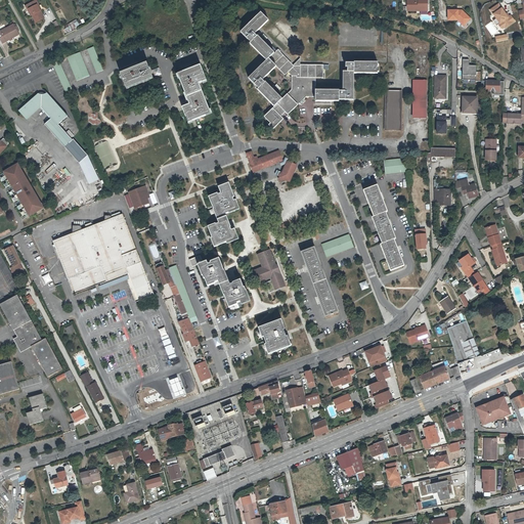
[(30,9),(32,14),(36,22),(43,17),(40,9),(39,10),(37,6),(39,5),(36,0),(26,5),(28,10),(30,9)]
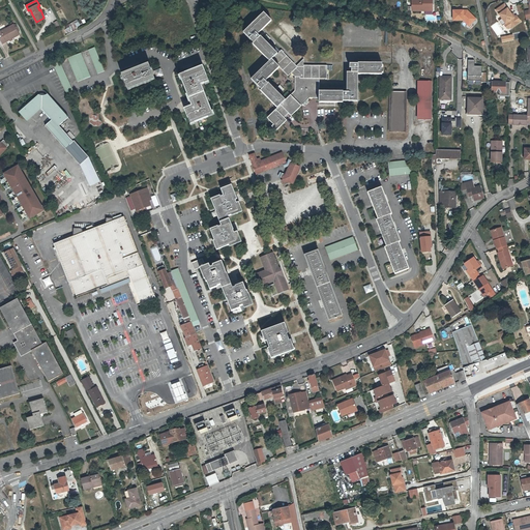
[(430,5),(432,5),(432,0),(422,0),(422,1),(412,1),(412,11),(425,11),(425,10),(430,10),(430,5)]
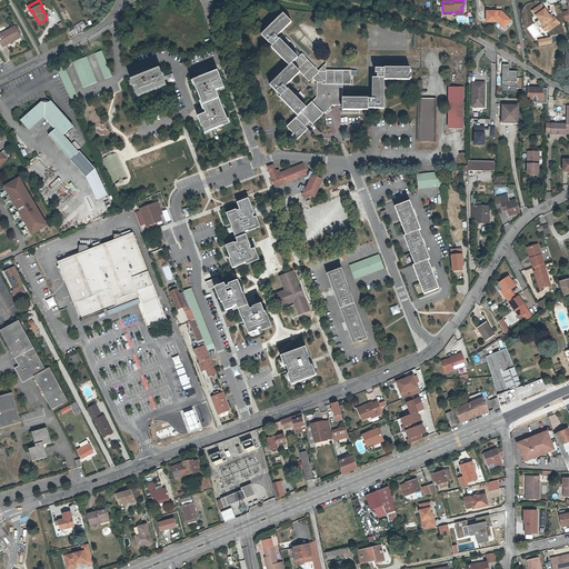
[(547,31),(551,27),(552,28),(559,23),(555,17),(551,19),(549,17),(550,16),(542,5),(533,10),(537,16),(538,15),(541,19),(539,20),(543,25),(542,26),(542,27),(545,30),(547,31)]
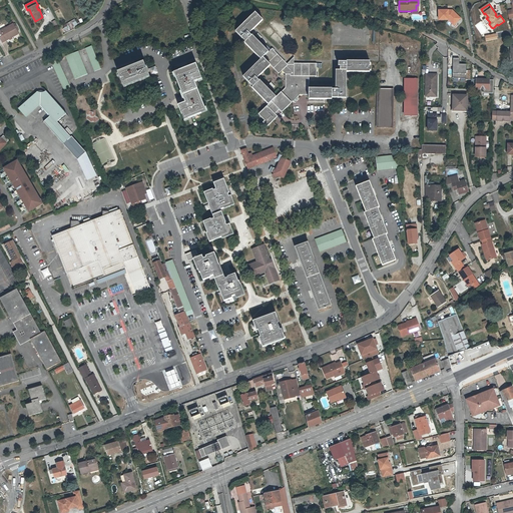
[(456,17),(452,12),(450,13),(448,13),(448,12),(439,12),(438,21),(447,21),(451,27),(457,23),(453,18),(456,17)]
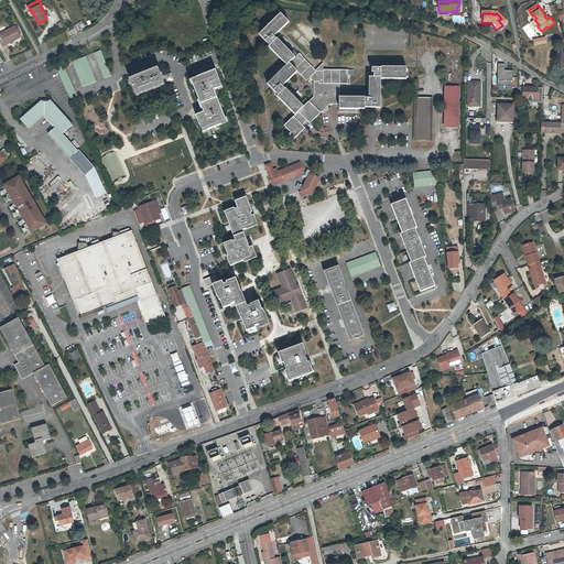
[(278,98),(294,117),(284,127),(291,133),(291,134),(295,139),(305,129),(303,126),(307,121),(311,125),(329,107),(340,106),(339,110),(365,110),(365,108),(381,108),(382,79),(408,79),(408,68),(382,67),(382,69),(373,69),(373,74),(376,74),(376,77),(370,77),(369,98),(365,98),(365,97),(340,97),(339,84),(347,84),(347,72),(315,72),(299,55),(295,58),(278,40),(277,41),(273,38),(289,23),(281,14),(260,35),(270,47),(269,49),(286,66),(268,85),(279,97),(278,98)]
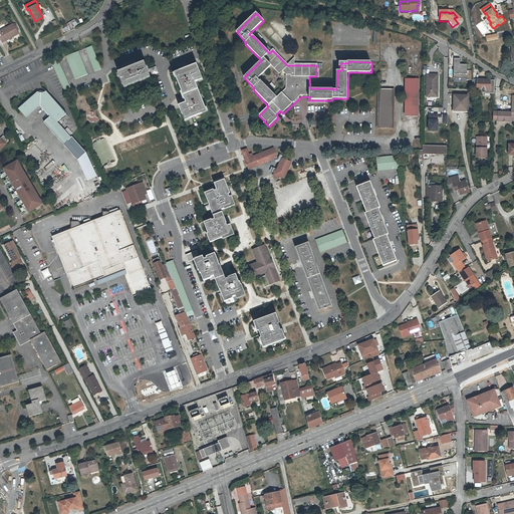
[(64,32),(77,26),(74,19),(60,26),(64,32)]
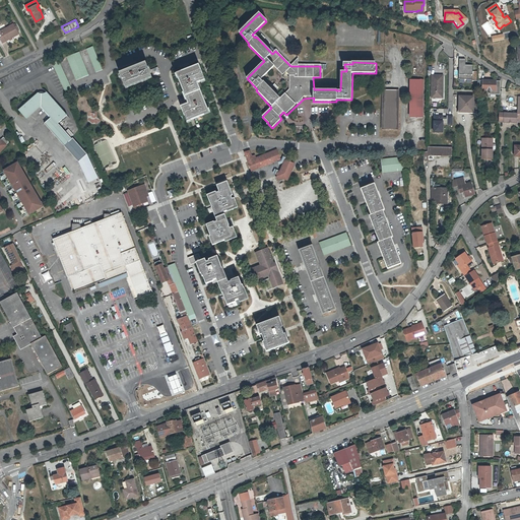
[(13,22),(0,29),(0,38),(2,42),(18,33),(13,22)]
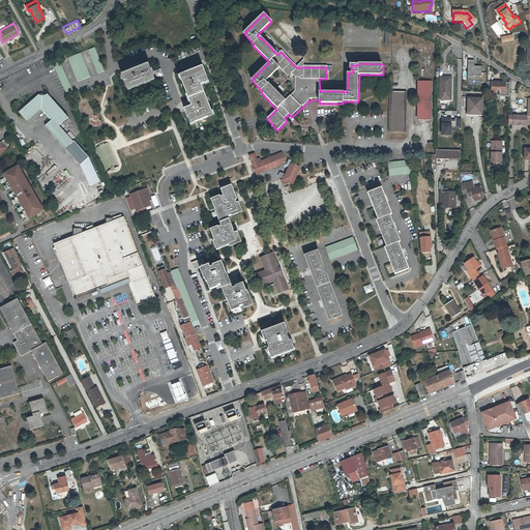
[(94,48),(88,51),(97,74),(104,71),(94,48)]
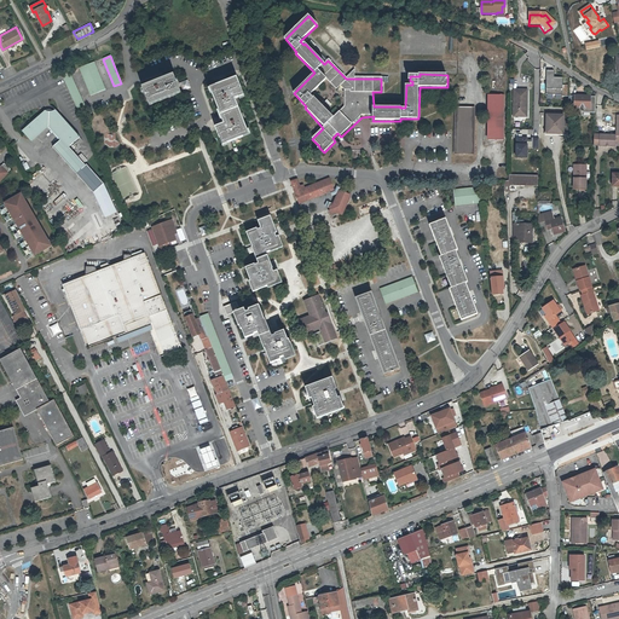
[(105,90),(94,62),(79,68),(90,96),(105,90)]
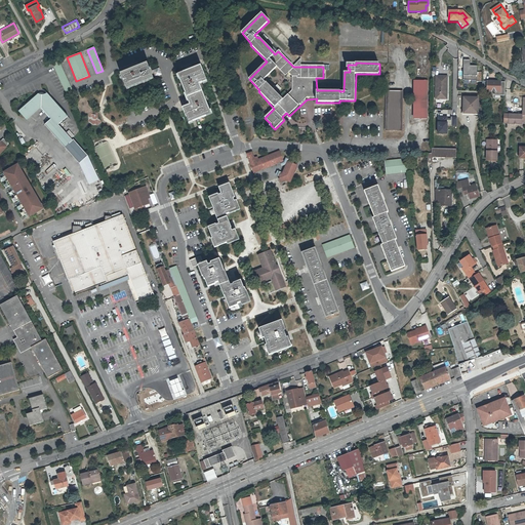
[(471,61),(465,61),(465,79),(478,80),(478,67),(471,67),(471,61)]
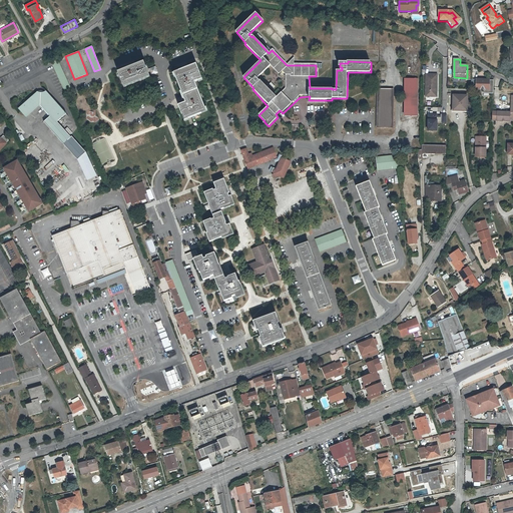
[(64,92),(71,89),(57,60),(51,62),(64,92)]
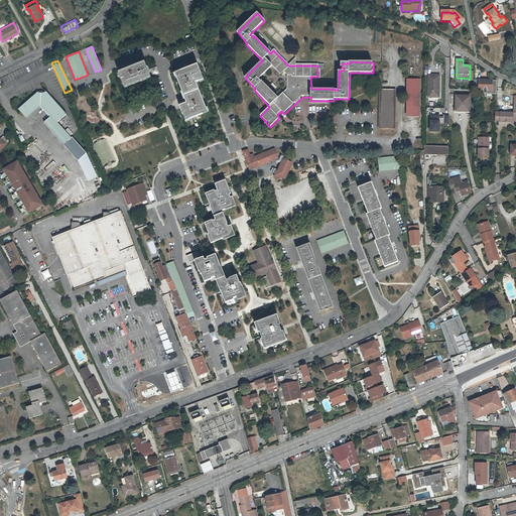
[(146,65),(120,75),(126,89),(151,79),(146,65)]
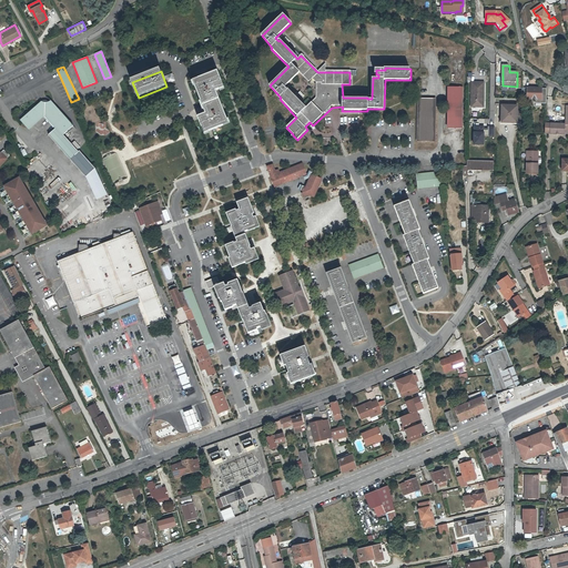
[(206,114),(200,118),(206,134),(230,124),(217,91),(224,88),(219,72),(194,82),(206,114)]
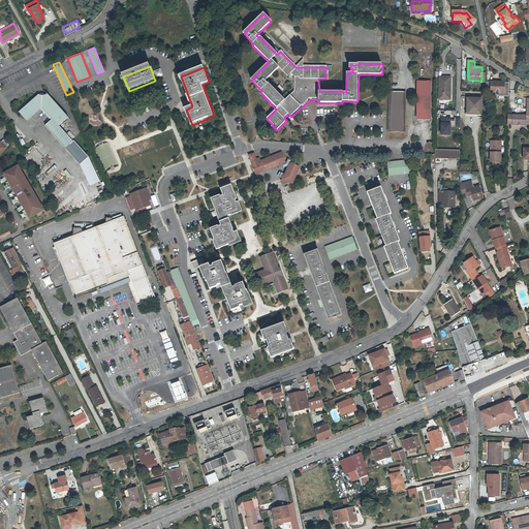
[(160,69),(154,71),(157,78),(163,75),(160,69)]
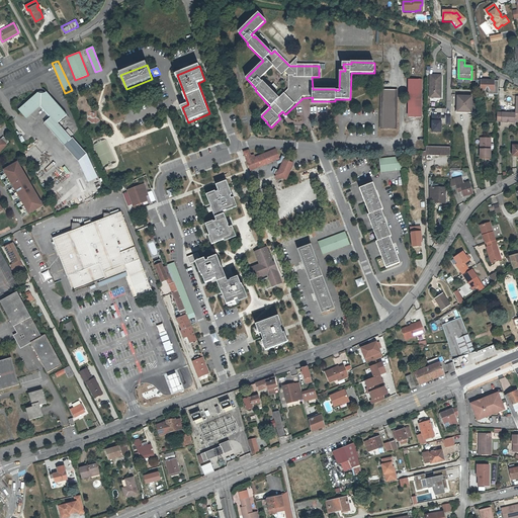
[(488,94),(494,95),(494,81),(484,80),(484,73),(477,73),(476,81),(481,81),(481,91),(488,91),(488,94)]
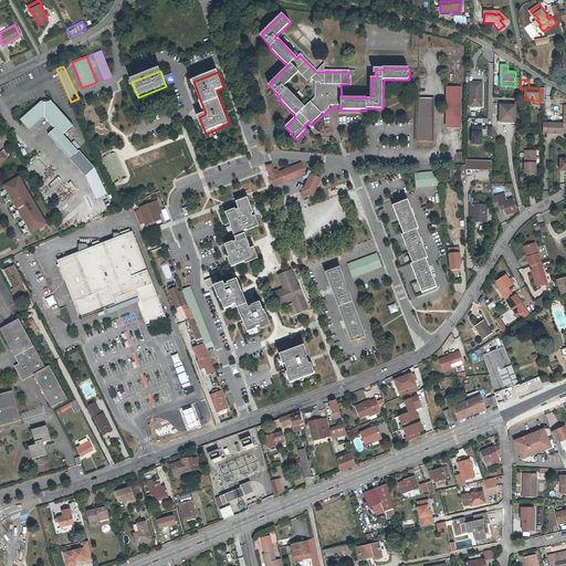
[(482,84),(471,84),(471,108),(482,108),(482,84)]
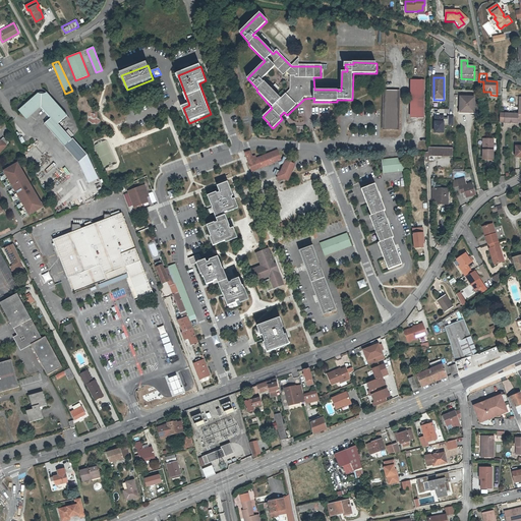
[(423,79),(410,79),(411,117),(424,116),(423,79)]
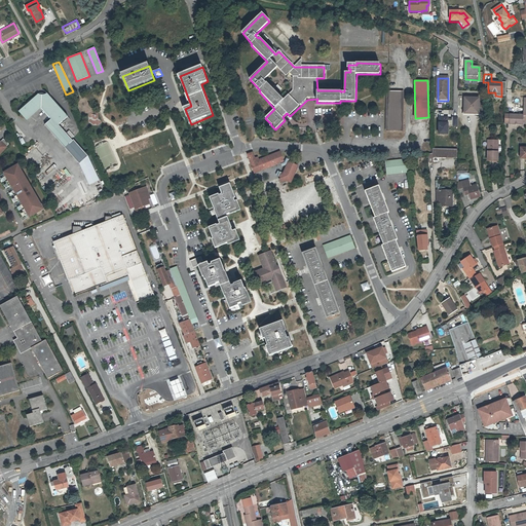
[(36,91),(23,100),(25,104),(30,114),(40,106),(50,117),(43,124),(78,162),(87,155),(73,139),(72,140),(57,124),(66,115),(41,86),(41,87),(44,90),(39,92),(36,91)]
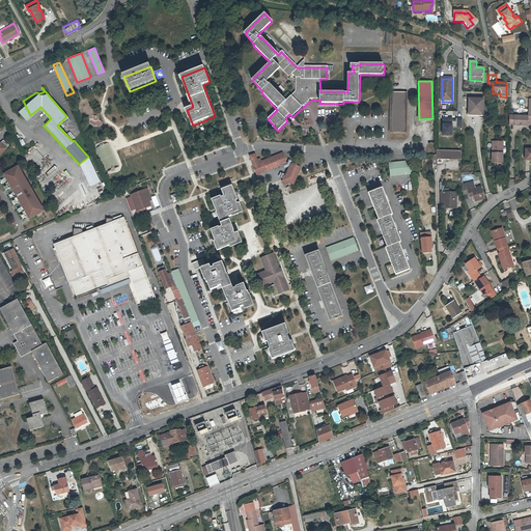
[(391,92),(391,132),(408,132),(407,92),(391,92)]
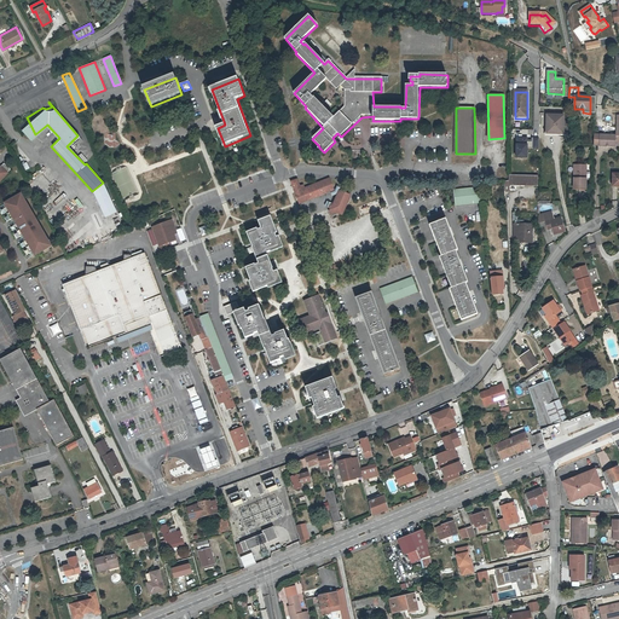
[(547,116),(547,133),(554,134),(554,133),(555,133),(562,133),(563,116),(555,116),(547,116)]
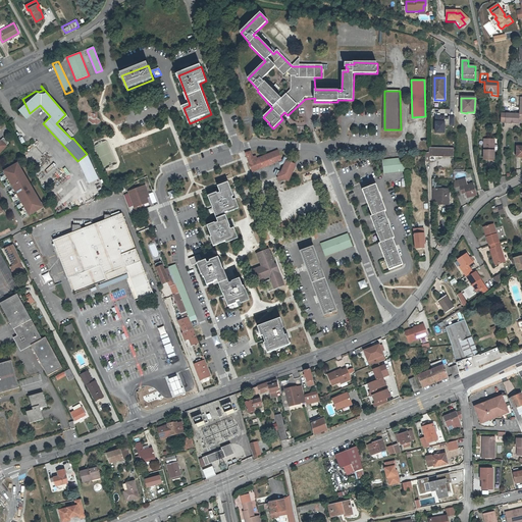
[(24,103),(22,99),(13,105),(17,109),(25,117),(30,113),(24,103)]
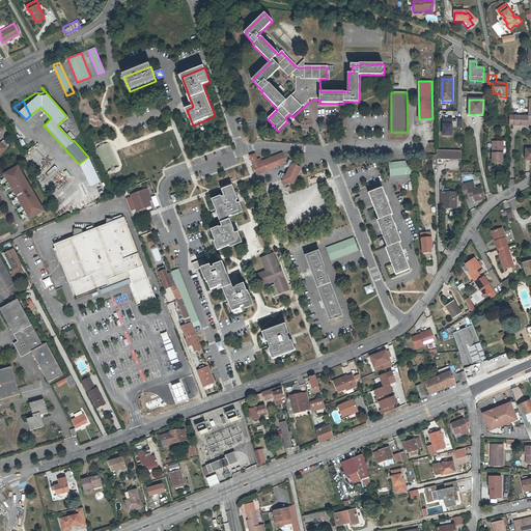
[(514,126),(521,126),(528,126),(528,116),(522,116),(509,115),(509,123),(514,123),(514,126)]
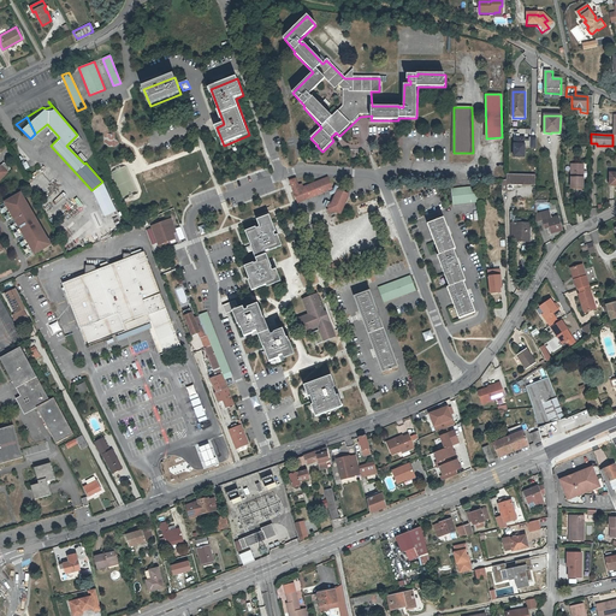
[(511,136),(511,158),(523,158),(523,148),(534,148),(534,136),(511,136)]
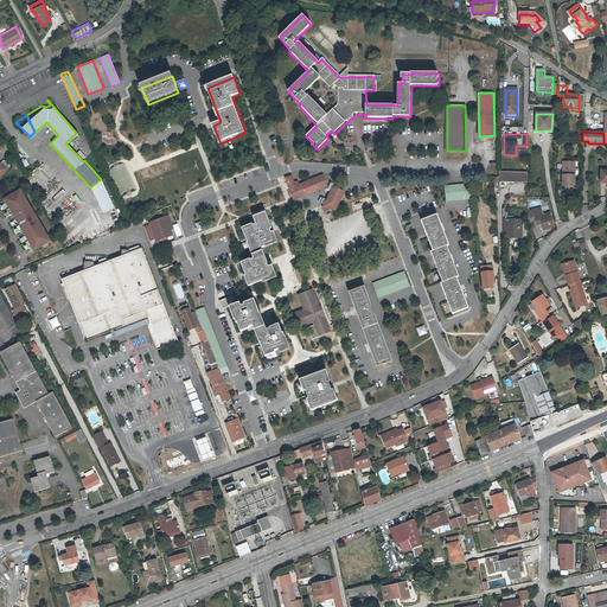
[(574,187),(574,177),(572,177),(573,164),(563,164),(562,187),(574,187)]
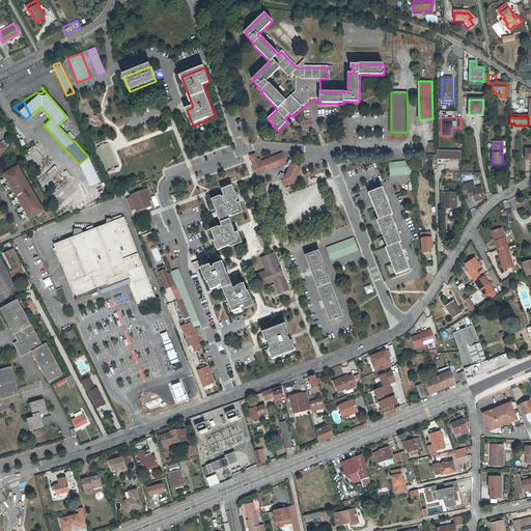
[(34,156),(40,149),(37,146),(31,152),(34,156)]
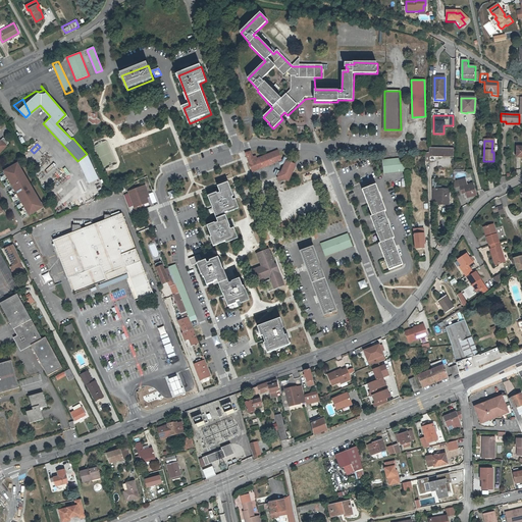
[(282,160),(278,149),(257,158),(256,155),(253,156),(251,150),(245,153),(252,172),(263,168),(273,163),(282,160)]
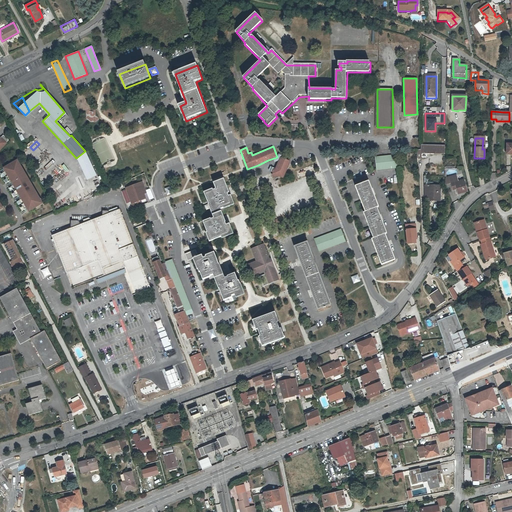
[(422,154),(439,154),(446,154),(446,147),(439,146),(422,146),(422,154)]
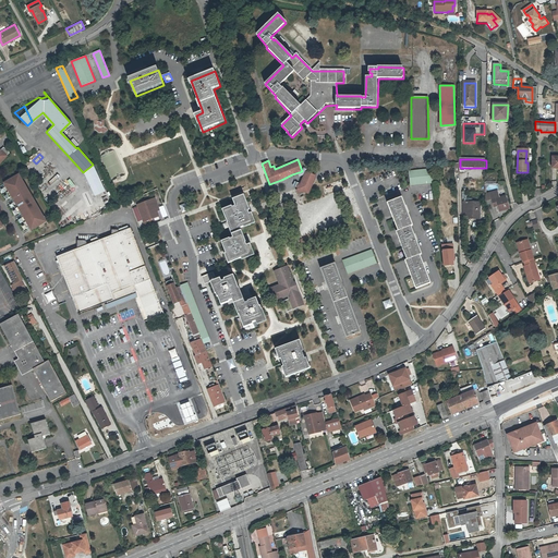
[(95,198),(105,193),(93,165),(83,172),(95,198)]
